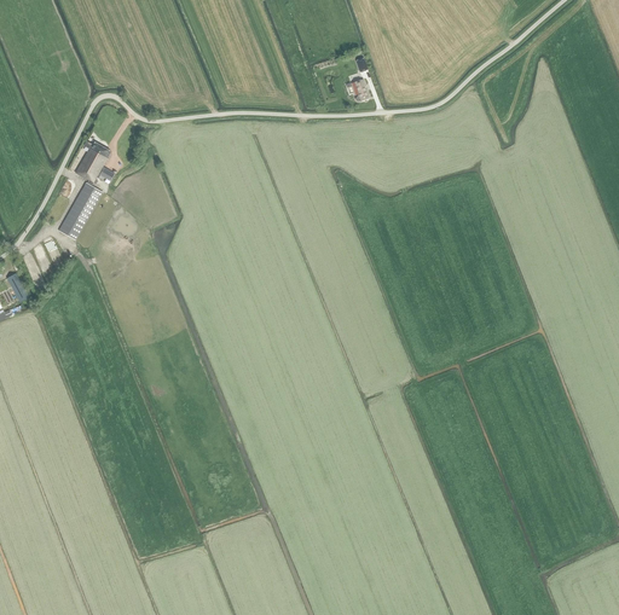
[(360,69),(368,67),(364,54),(356,57),(360,69)]
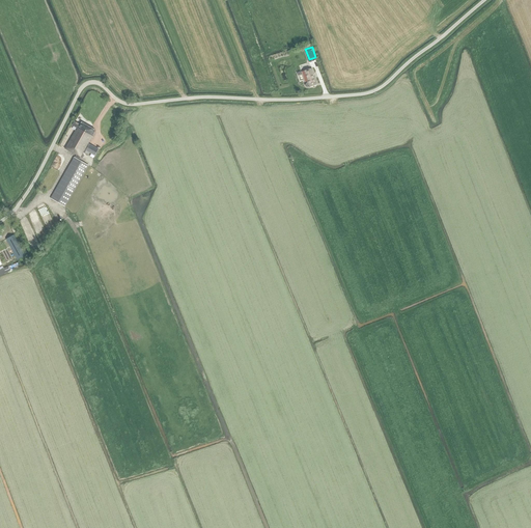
[(307,80),(306,81),(305,82),(305,83),(307,84),(308,84),(309,84),(317,81),(311,65),(302,68),(305,79),(307,78),(307,80)]
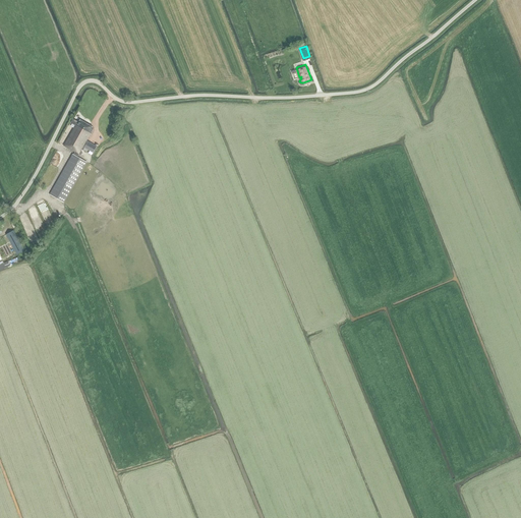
[(74,122),(63,142),(74,149),(73,152),(72,151),(60,172),(49,191),(63,199),(79,172),(87,159),(78,155),(76,154),(80,148),(80,147),(85,137),(93,125),(92,124),(79,117),(77,119),(72,116),(70,119),(71,120),(74,122)]
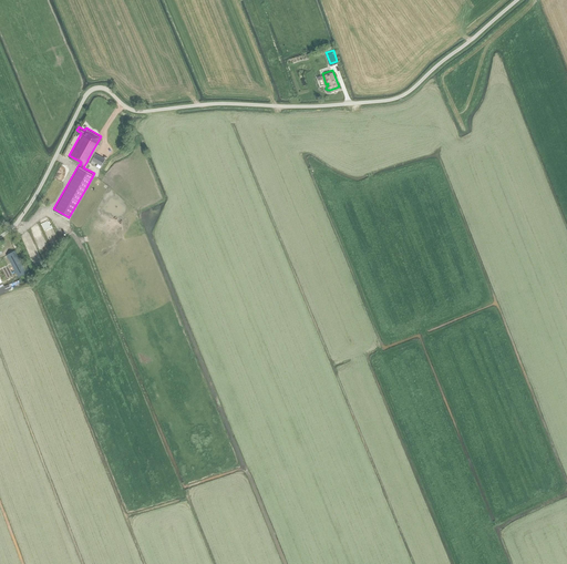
[(96,152),(93,150),(88,160),(90,161),(92,157),(101,163),(104,156),(101,154),(96,152)]
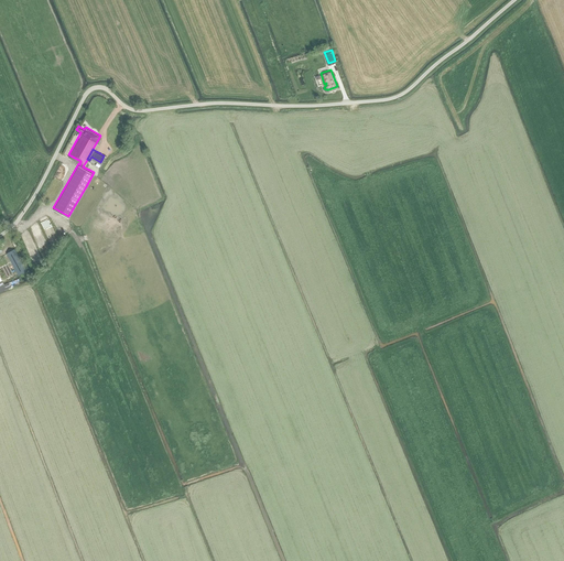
[(61,161),(56,173),(63,176),(68,163),(61,161)]
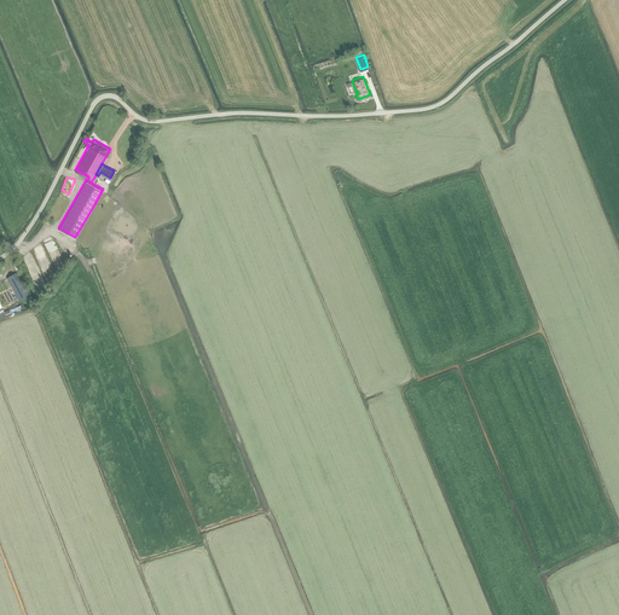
[(29,294),(16,271),(7,276),(21,299),(29,294)]
